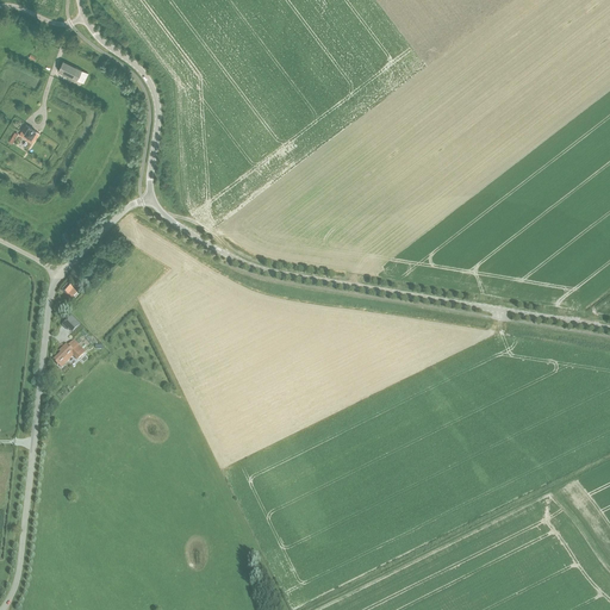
[(63,61),(58,70),(83,82),(88,74),(63,61)]
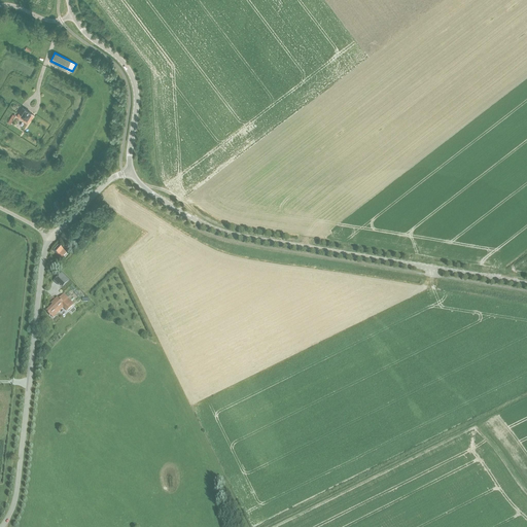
[(10,91),(21,97),(23,93),(21,92),(22,89),(14,83),(10,91)]
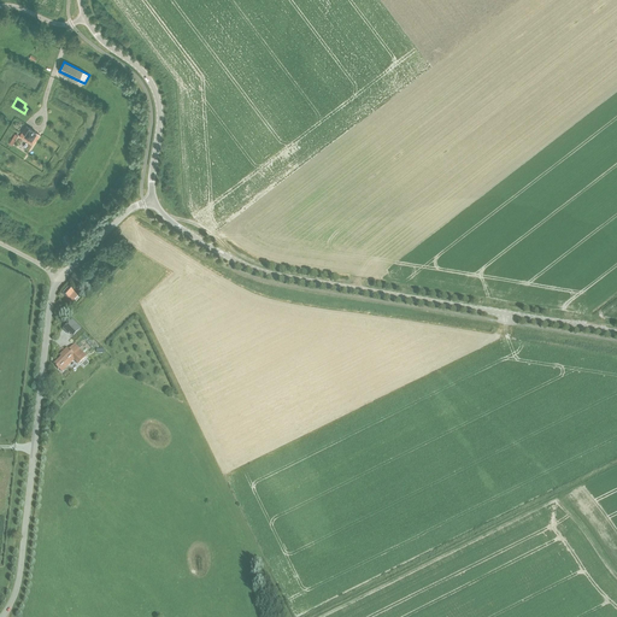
[(33,146),(40,135),(25,127),(19,137),(33,146)]
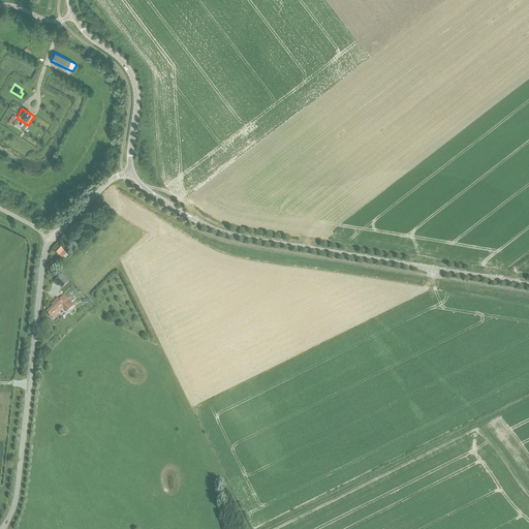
[(62,259),(66,254),(58,247),(54,252),(62,259)]
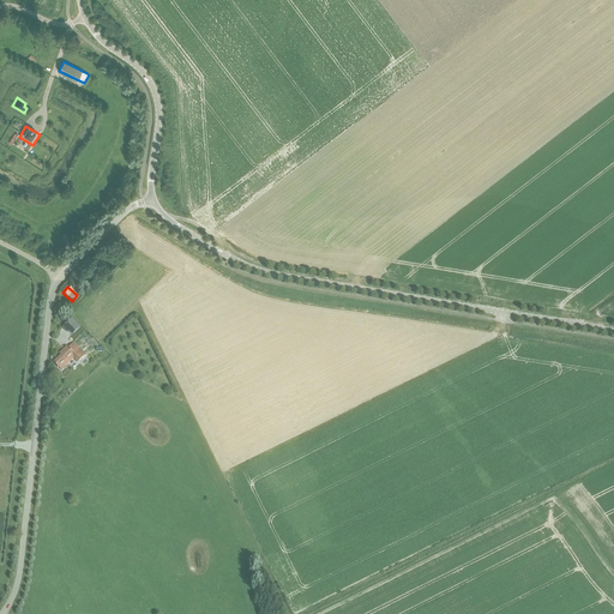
[(72,318),(62,326),(71,335),(80,326),(72,318)]
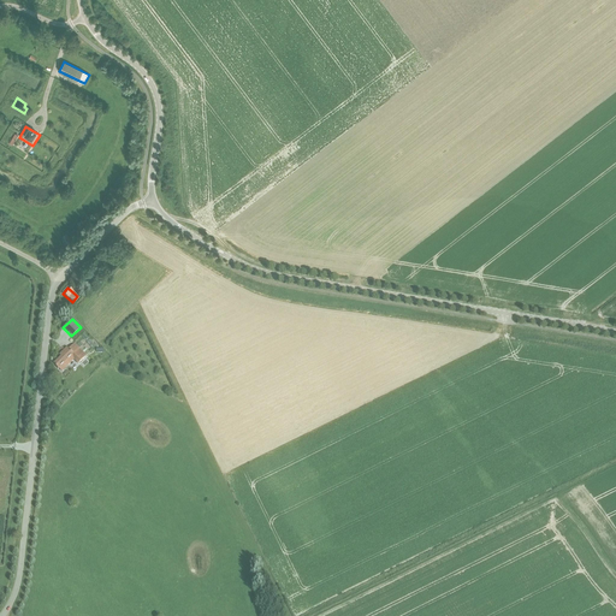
[(61,356),(53,365),(58,369),(65,361),(69,365),(73,359),(78,363),(86,357),(73,345),(69,350),(67,348),(59,355),(61,356)]
